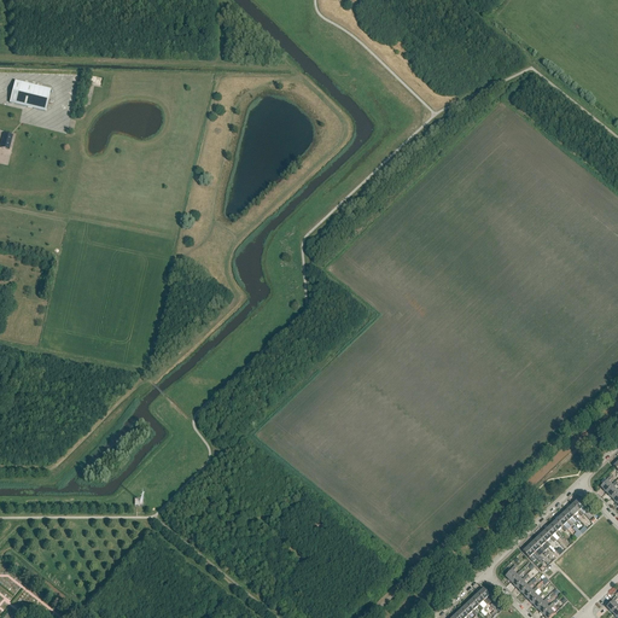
[(45,112),(51,91),(15,82),(10,104),(45,112)]
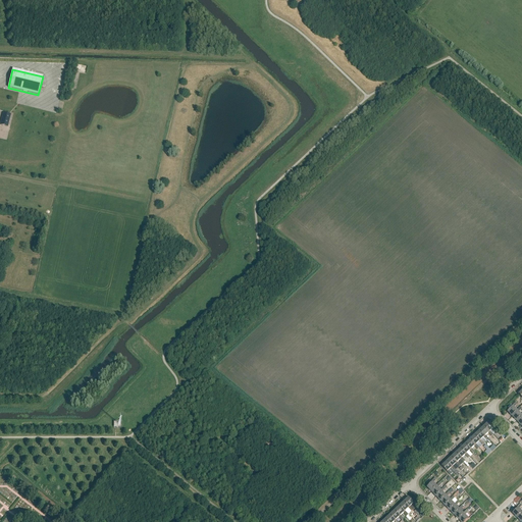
[(7,126),(10,115),(8,114),(6,120),(2,119),(0,125),(7,126)]
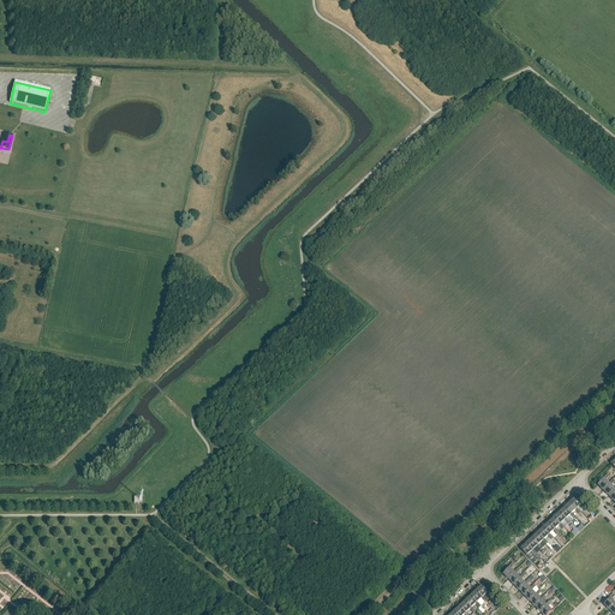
[(603,491),(610,484),(609,483),(605,481),(609,476),(608,475),(603,478),(604,479),(599,483),(598,485),(603,491)]
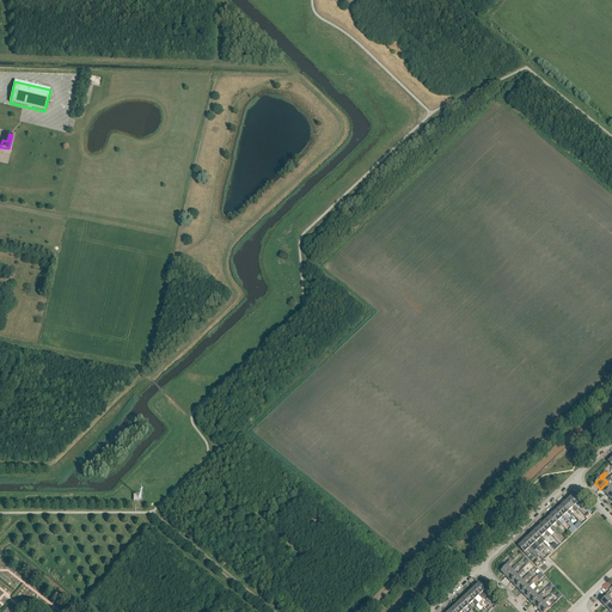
[(611,487),(609,483),(611,479),(610,477),(606,481),(607,482),(600,489),(606,494),(611,487)]
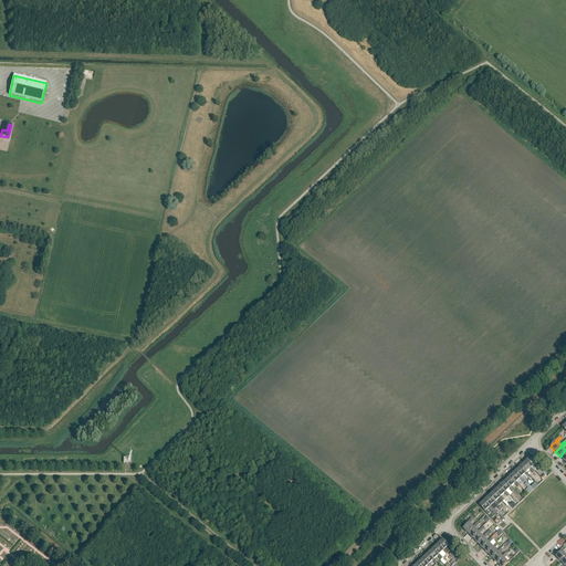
[(531,469),(532,468),(535,464),(538,469),(540,467),(536,463),(535,463),(530,458),(525,462),(531,469)]
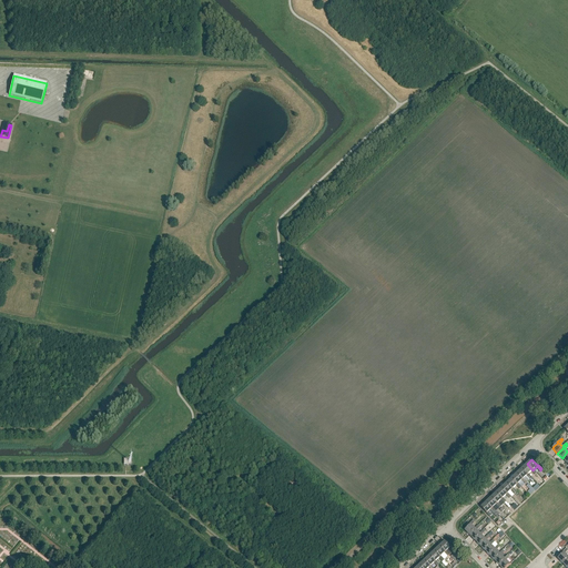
[(537,473),(534,469),(533,470),(527,464),(521,468),(527,475),(528,474),(531,472),(535,475),(537,473)]
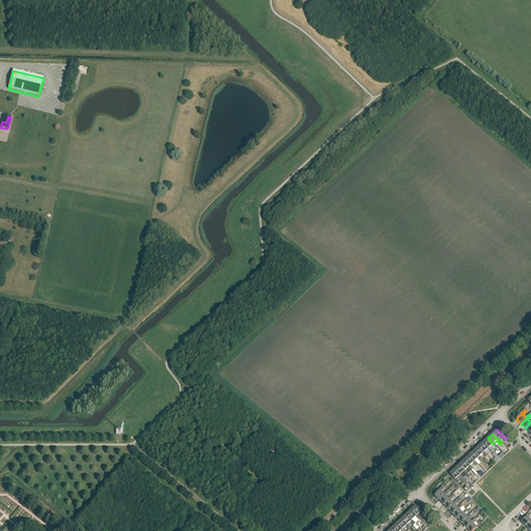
[(497,447),(494,443),(493,444),(487,438),(482,443),(488,448),(490,448),(492,445),(496,448),(497,447)]
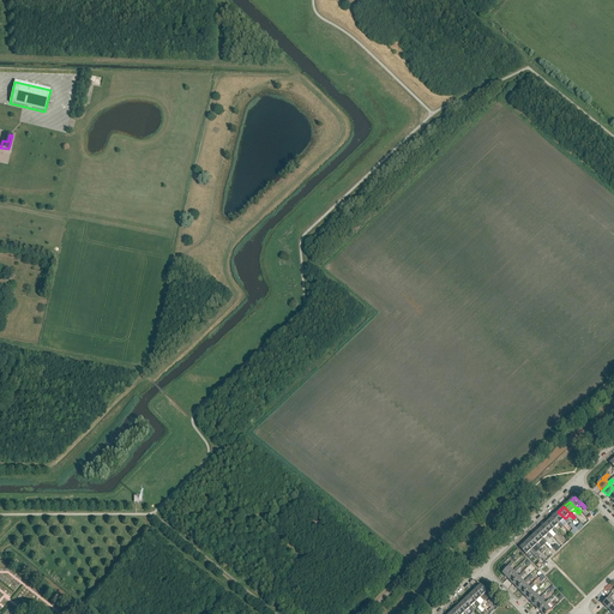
[(570,522),(566,518),(565,518),(558,512),(553,517),(559,524),(560,523),(564,519),(567,524),(570,522)]
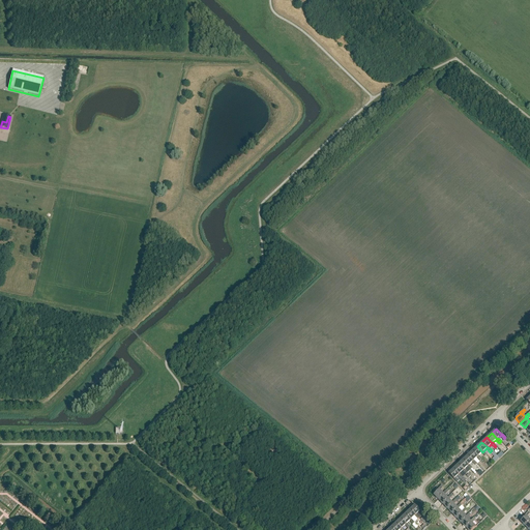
[(487,454),(483,451),(482,452),(477,446),(472,450),(478,457),(478,455),(481,453),(484,457),(487,454)]
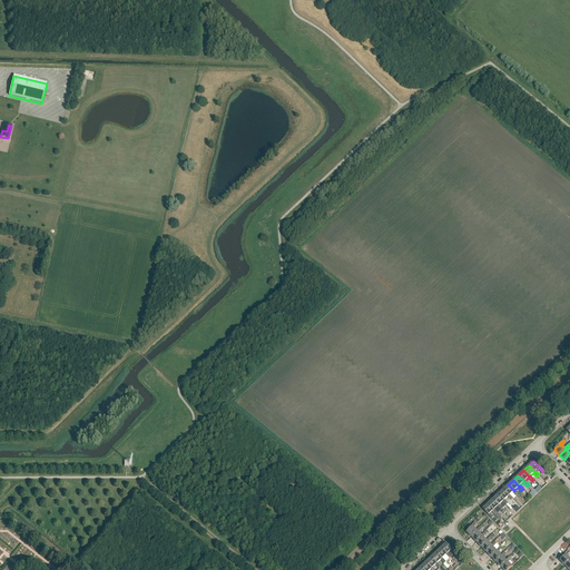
[(518,494),(514,490),(514,491),(508,484),(503,490),(509,495),(510,495),(513,492),(517,495),(518,494)]
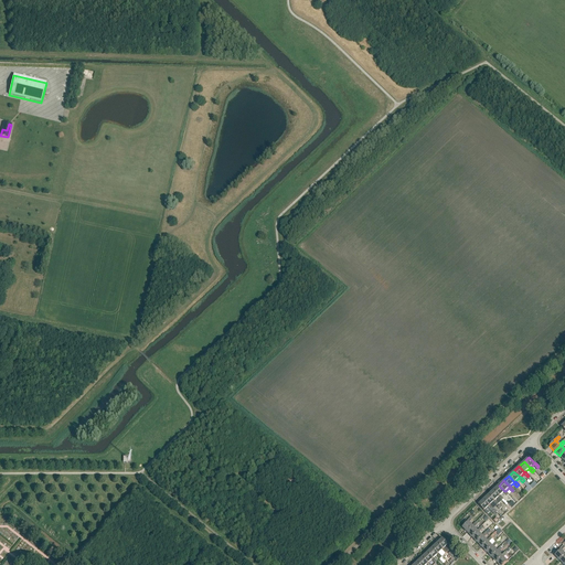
[(509,494),(505,491),(504,491),(499,486),(493,490),(499,497),(500,496),(503,492),(507,497),(509,494)]
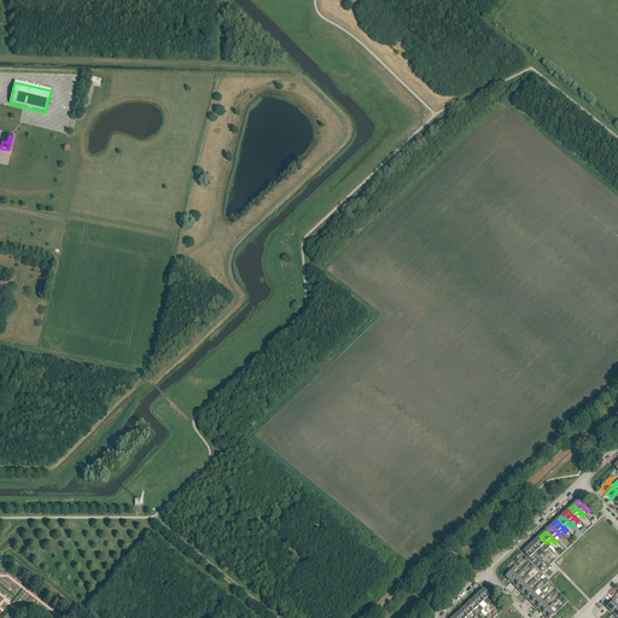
[(551,546),(547,542),(546,543),(540,536),(534,541),(541,548),(542,547),(546,552),(548,548),(551,546)]
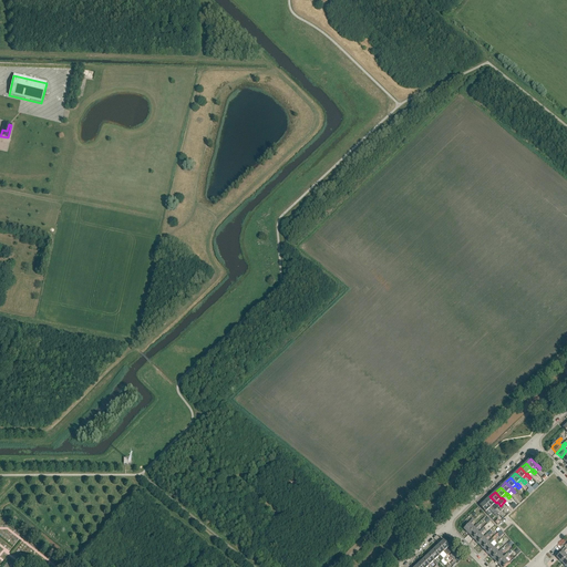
[(501,506),(497,502),(496,503),(490,496),(485,502),(491,507),(492,507),(495,504),(498,507),(501,506)]
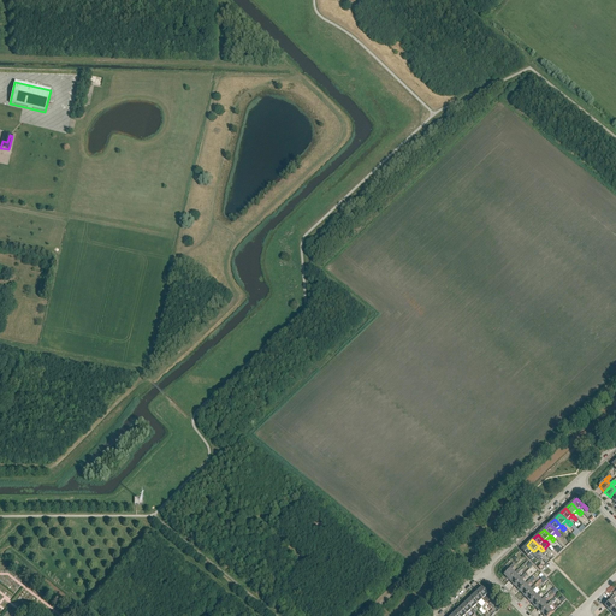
[(538,555),(534,551),(533,551),(527,545),(521,550),(527,557),(532,552),(535,556),(534,557),(538,561),(542,558),(538,555)]
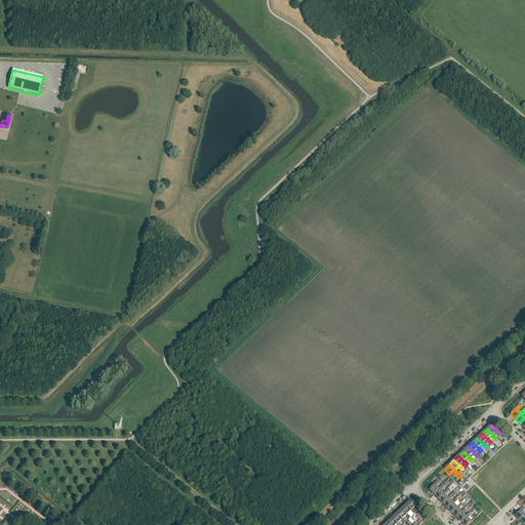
[(440,489),(439,488),(436,486),(439,483),(438,481),(434,484),(435,485),(430,490),(434,495),(440,489)]
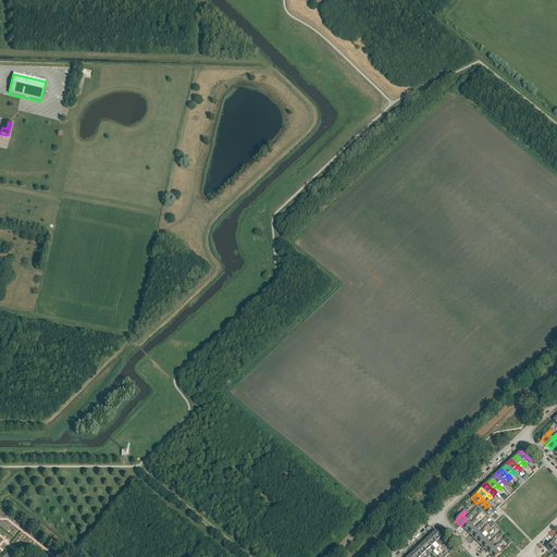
[(471,524),(470,523),(468,520),(471,517),(469,515),(466,518),(467,519),(460,525),(466,530),(471,524)]
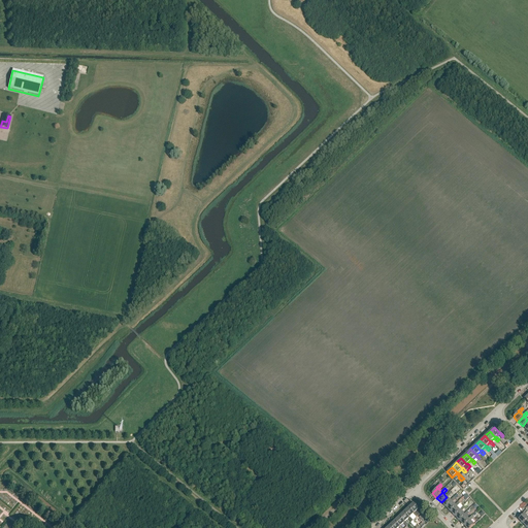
[(452,501),(451,500),(448,498),(451,495),(450,493),(446,496),(447,497),(441,502),(446,507),(452,501)]
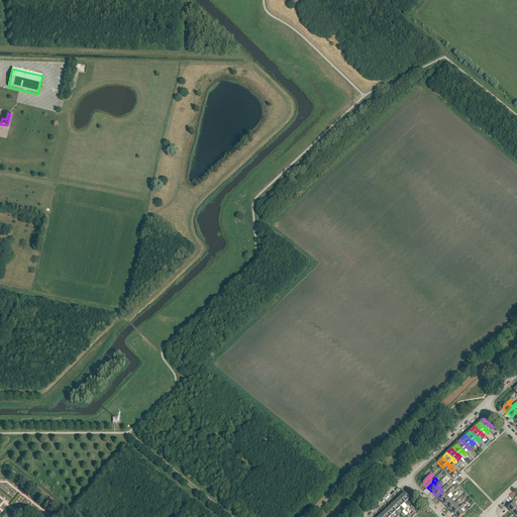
[(446,496),(445,495),(442,492),(446,489),(444,487),(441,490),(442,491),(436,497),(440,501),(446,496)]
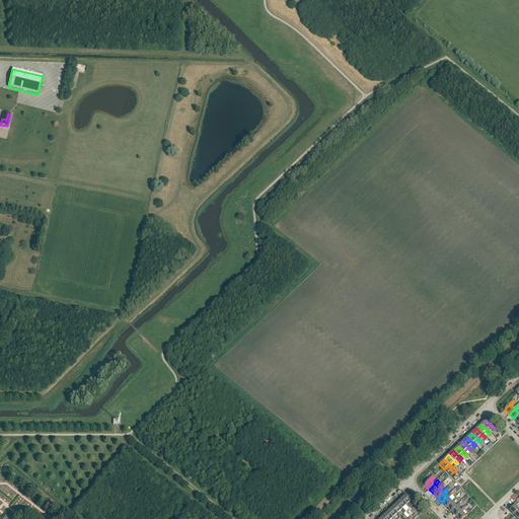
[(452,502),(449,499),(452,496),(450,494),(447,497),(448,498),(442,503),(447,508),(452,502)]
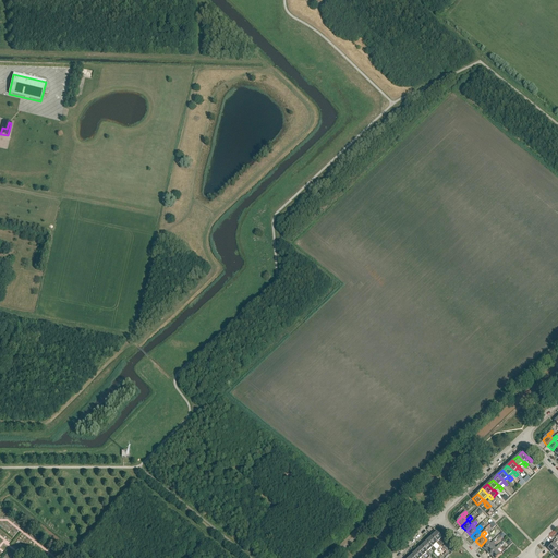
[(437,543),(438,542),(441,538),(445,543),(447,541),(444,537),(443,537),(437,532),(432,536),(437,543)]
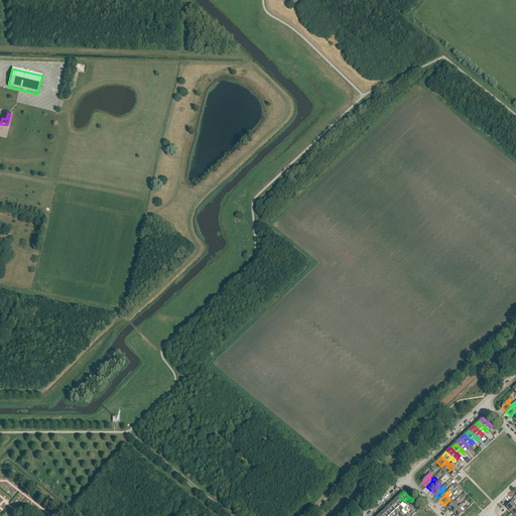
[(455,504),(454,503),(450,500),(454,497),(453,495),(449,499),(444,505),(448,509),(455,504)]
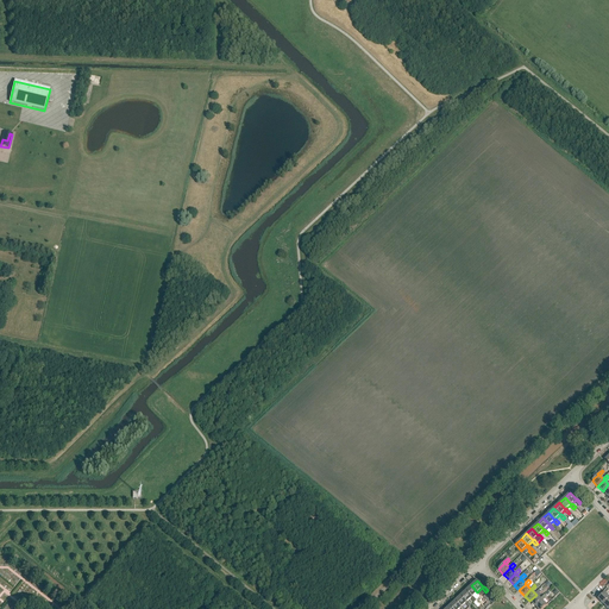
[(482,595),(478,591),(477,592),(471,585),(465,591),(472,597),(473,596),(476,594),(479,597),(482,595)]
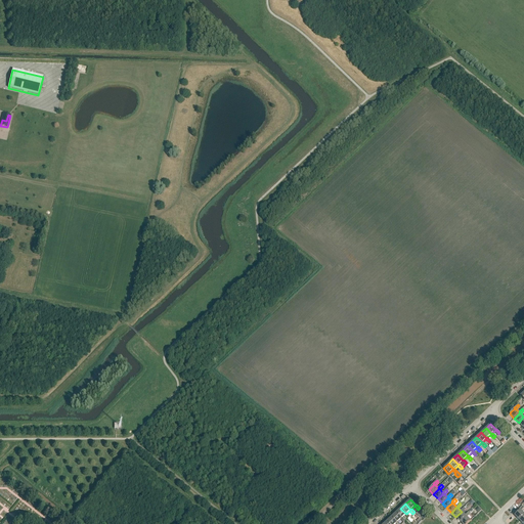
[(523,515),(523,514),(521,511),(523,508),(523,507),(523,506),(519,510),(520,510),(515,516),(519,520),(523,515)]
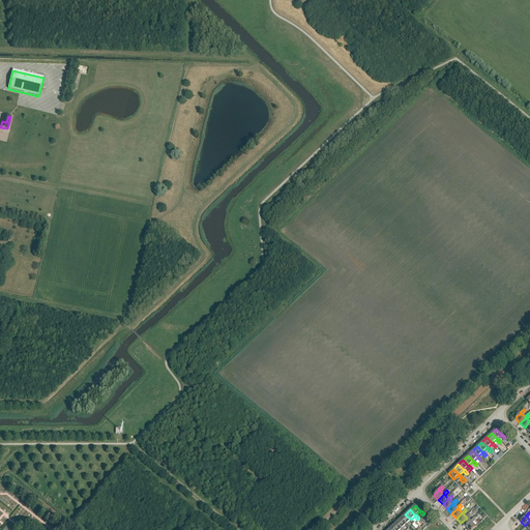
[(471,522),(470,522),(468,519),(471,516),(471,514),(469,513),(466,517),(467,518),(461,523),(466,528),(471,522)]
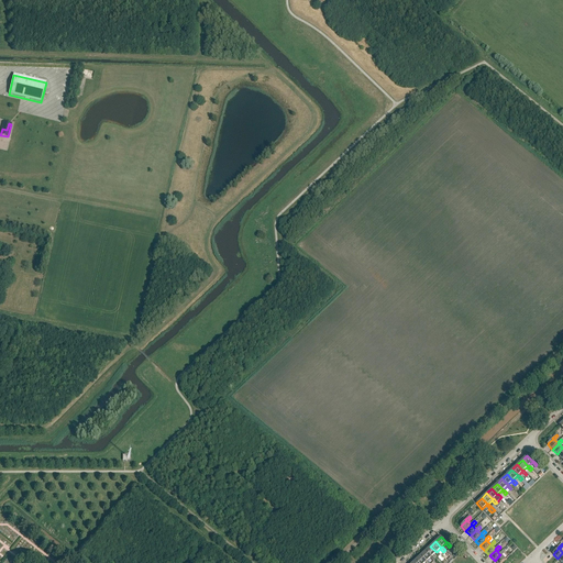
[(441,555),(438,551),(437,552),(430,547),(426,551),(431,558),(432,556),(435,553),(439,556),(441,555)]
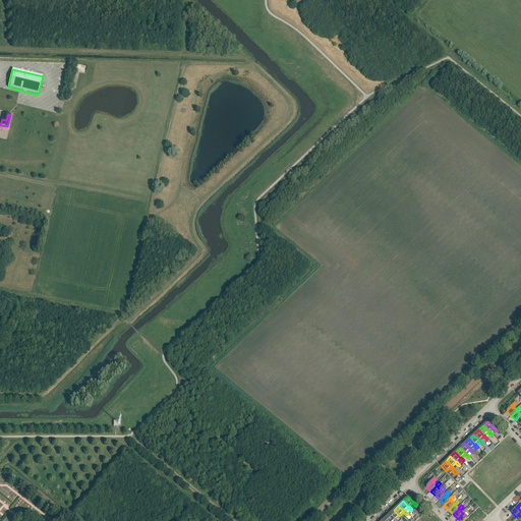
[(463,513),(458,519),(459,520),(464,520),(468,518),(464,514),(467,511),(466,509),(462,513),(463,513)]
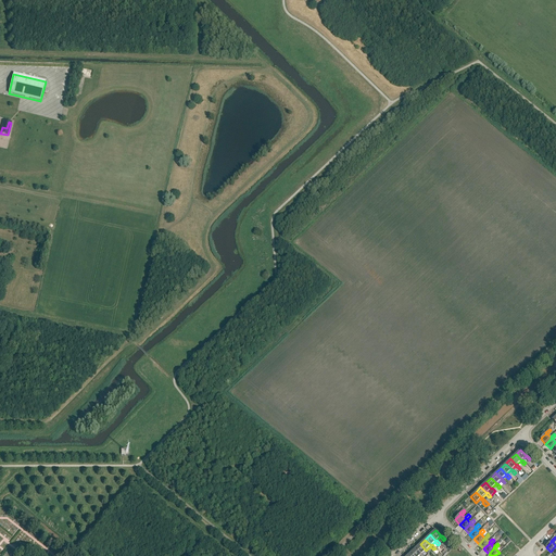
[(430,553),(427,550),(426,551),(420,544),(415,548),(421,555),(421,554),(425,551),(428,555),(430,553)]
